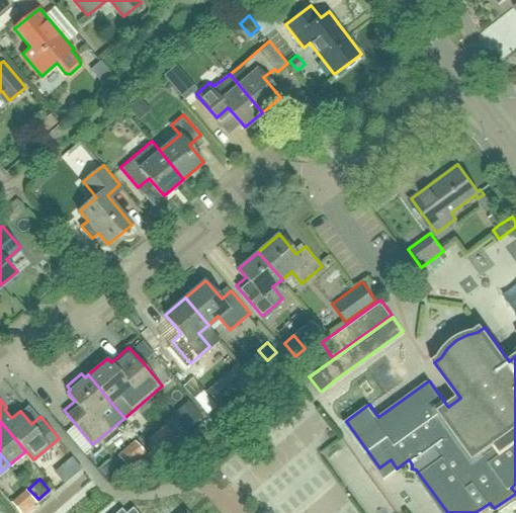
[(23,512),(30,505),(26,501),(23,497),(16,504),(23,512)]
